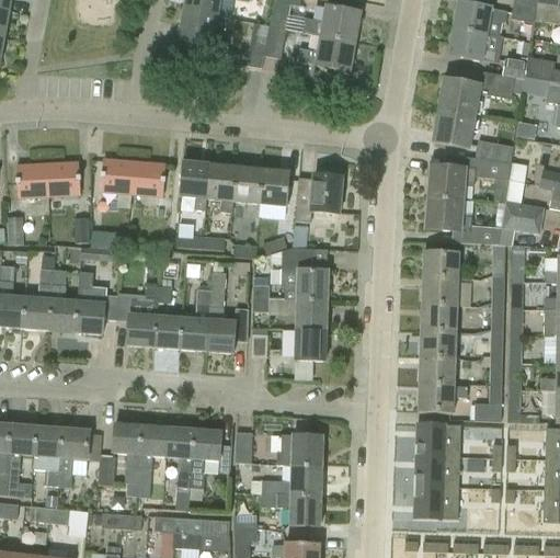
[(0,0),(0,8),(10,10),(12,0),(0,0)]
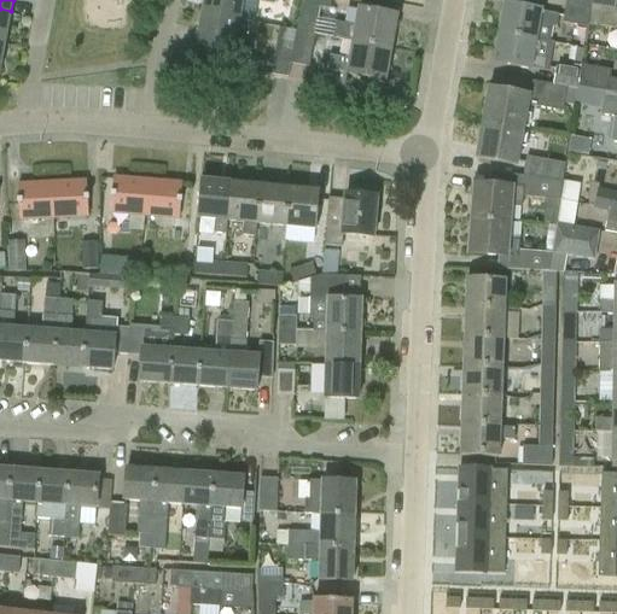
[(203,0),(202,10),(239,17),(242,0),(263,0),(275,3),(275,0),(203,0)]
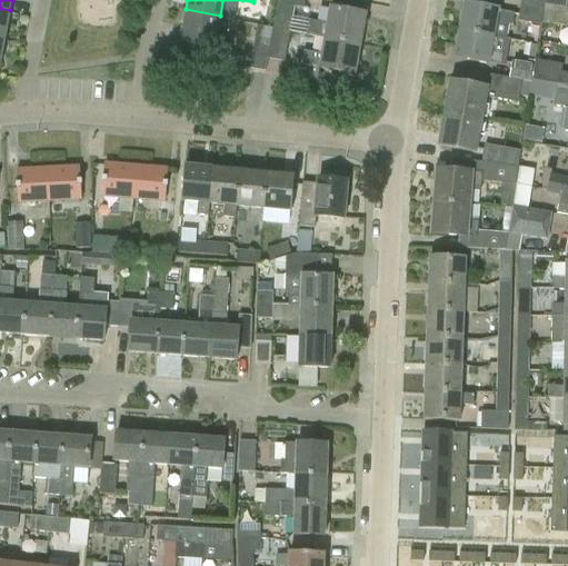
[(291,29),(296,5),(278,1),(273,26),(276,26),(291,29)]
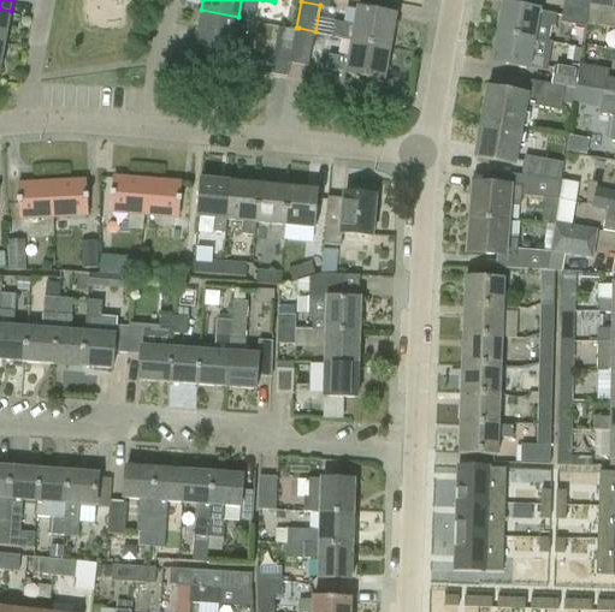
[(559,12),(540,10),(542,7),(503,1),(498,31),(536,37),(549,40),(553,24),(556,25),(559,12)]
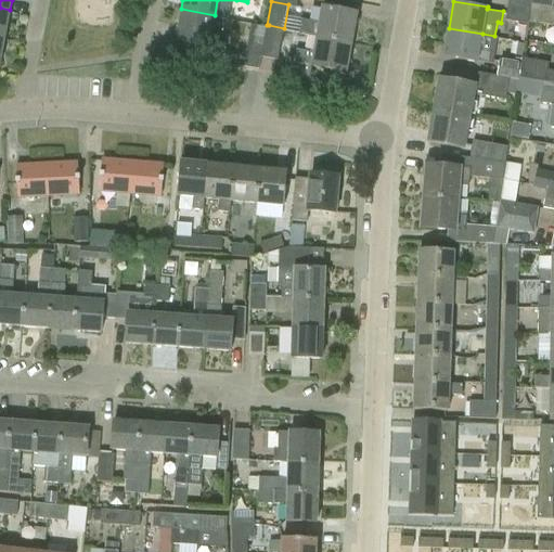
[(529,20),(531,4),(509,1),(506,20),(529,23),(529,20)]
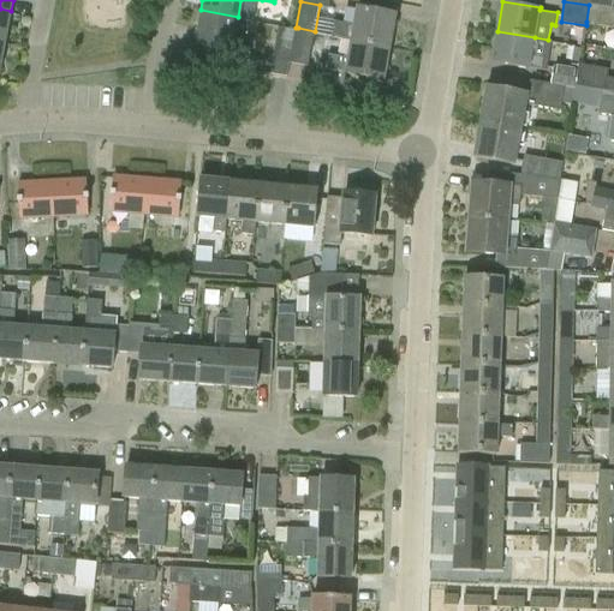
[(590,3),(589,5),(586,22),(613,25),(613,6),(590,3)]
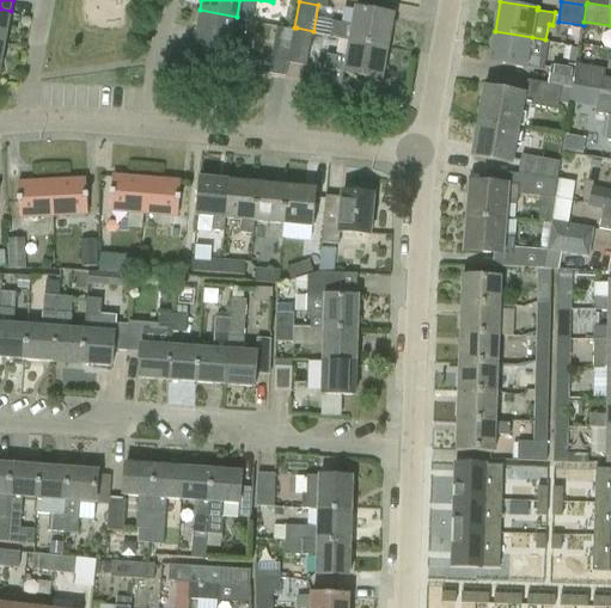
[(330,34),(348,37),(348,38),(385,45),(391,13),(354,6),(352,22),(334,18),(330,34)]
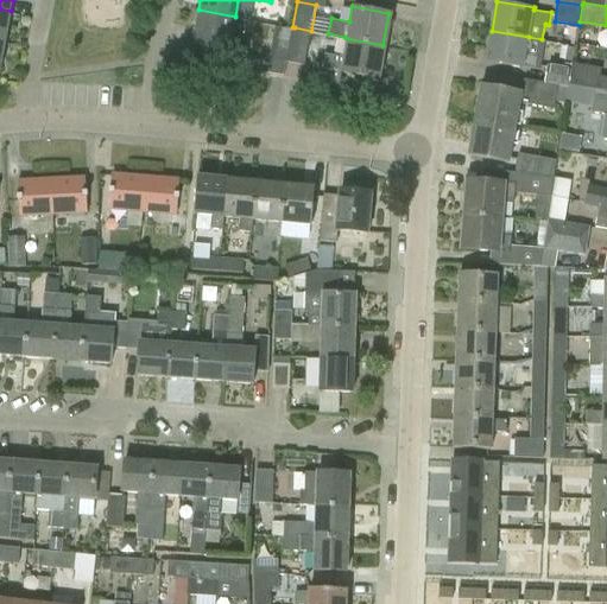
[(0,39),(5,40),(11,11),(0,8),(0,39)]
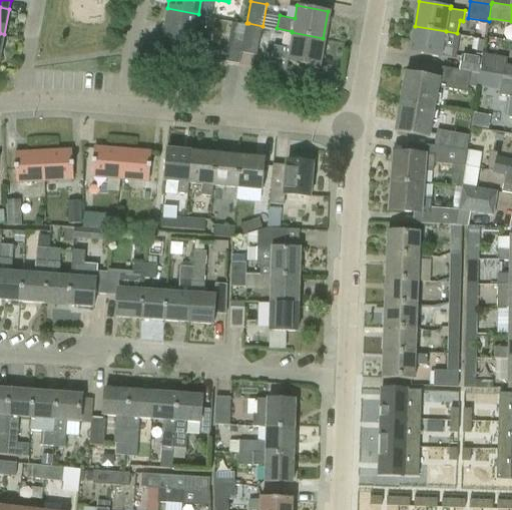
[(211,31),(195,28),(198,14),(167,8),(162,36),(208,45),(211,31)]
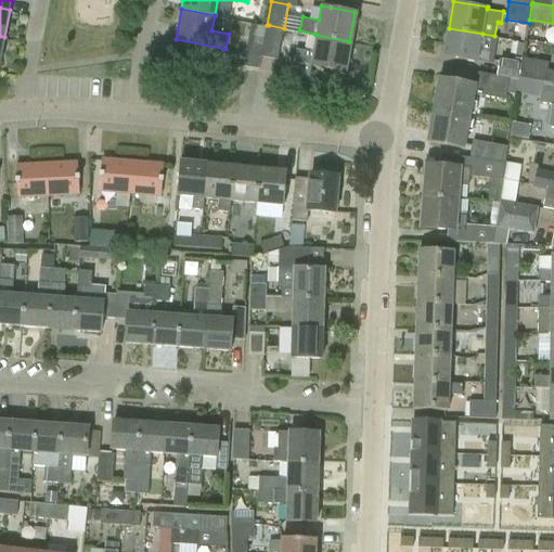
[(247,52),(262,55),(269,25),(267,25),(253,22),(247,52)]
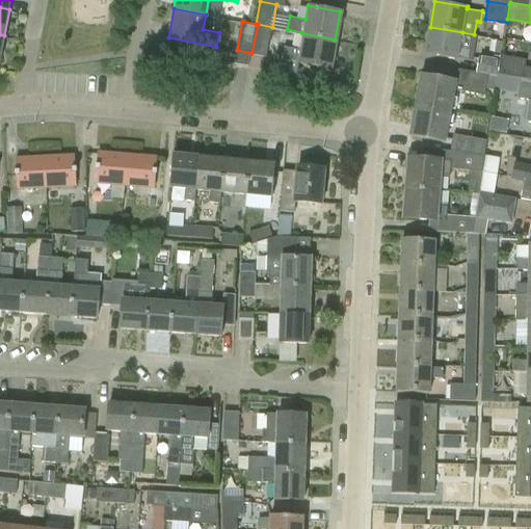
[(267,55),(272,27),(258,24),(251,53),(267,55)]
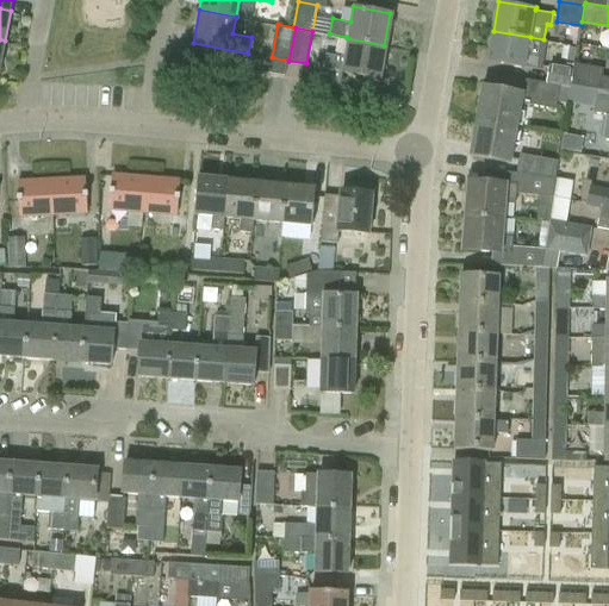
[(545,55),(528,52),(530,37),(493,31),(488,61),(526,67),(526,64),(542,67),(545,55)]
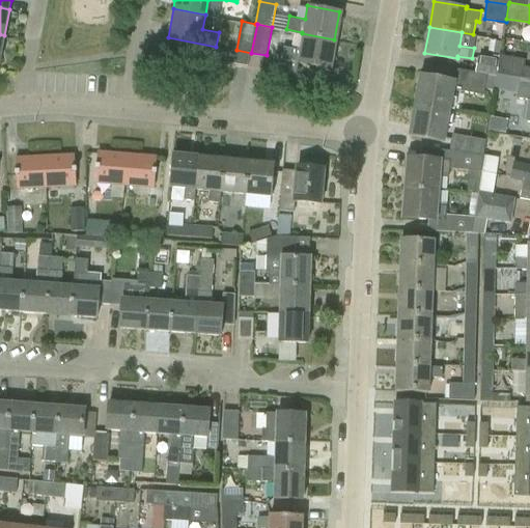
[(284,46),(283,53),(276,52),(273,68),(297,73),(299,61),(329,67),(334,39),(302,33),(299,48),(284,46)]
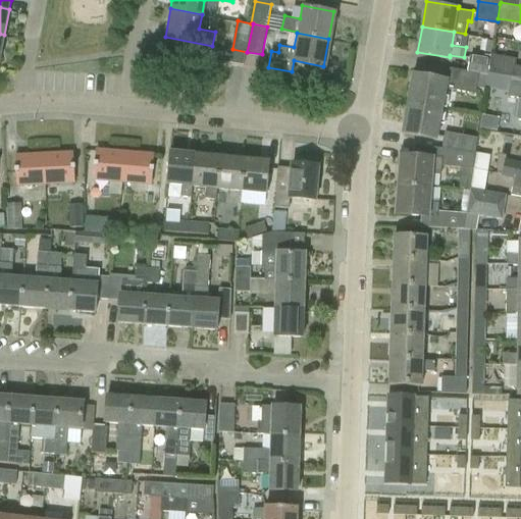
[(491,57),(489,71),(511,74),(514,75),(516,64),(517,57),(492,53),(491,57)]
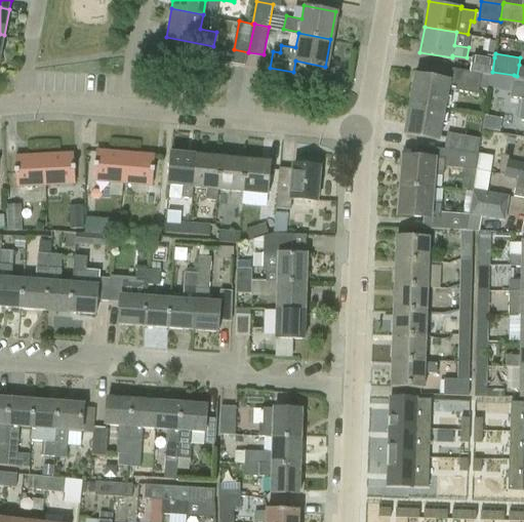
[(473,54),(471,70),(492,73),(492,72),(494,57),(473,54)]
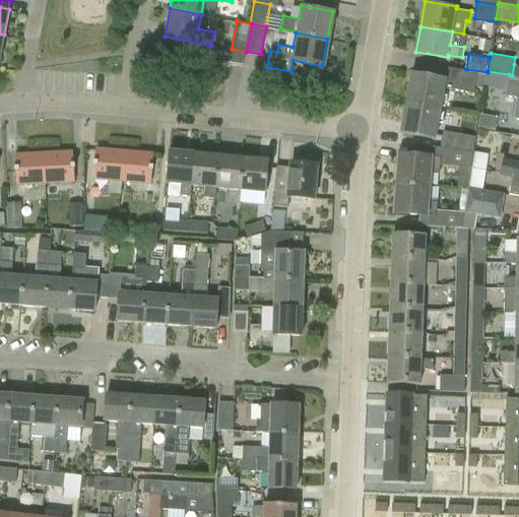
[(484,87),(488,72),(466,69),(449,66),(446,86),(475,91),(476,85),(484,87)]
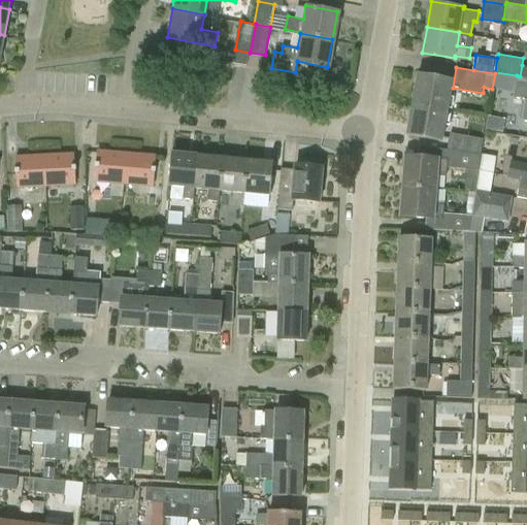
[(417,72),(410,102),(446,108),(452,78),(417,72)]
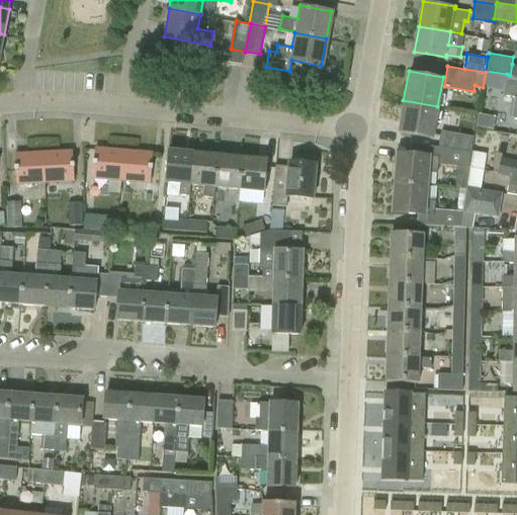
[(516,76),(510,75),(507,74),(504,94),(515,96),(512,116),(516,116),(516,76)]
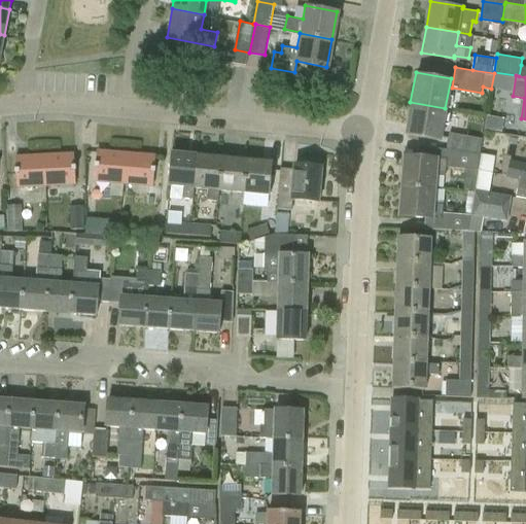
[(440,138),(445,108),(410,102),(405,132),(440,138)]
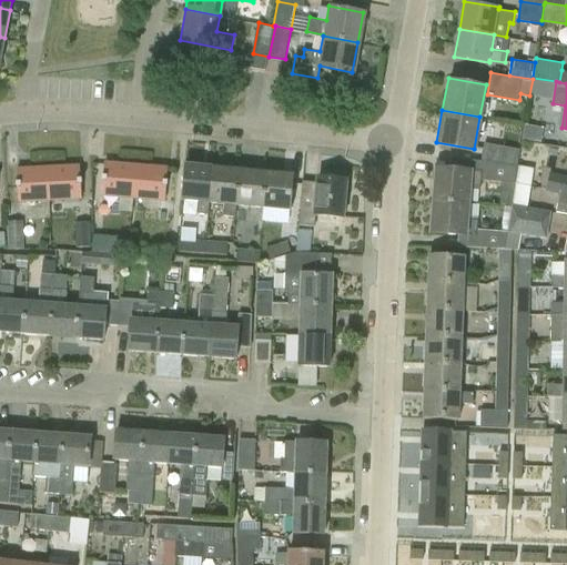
[(485,141),(482,160),(518,164),(520,148),(485,141)]
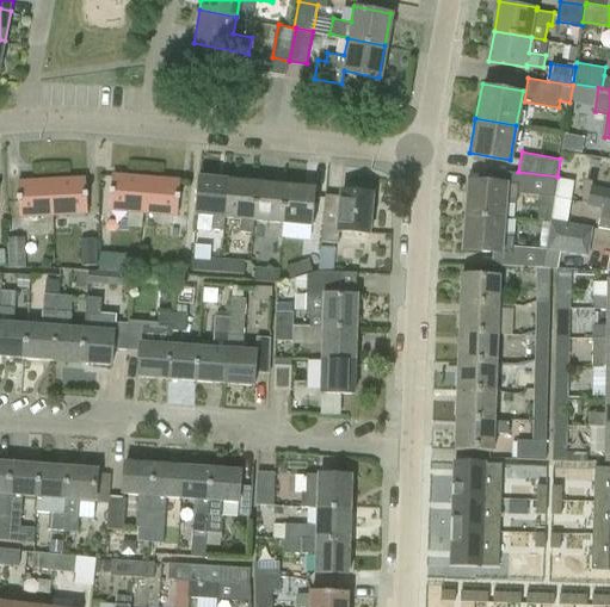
[(503,216),(504,200),(518,200),(518,192),(547,194),(543,220),(550,221),(552,218),(555,196),(558,177),(518,172),(507,171),(506,181),(466,179),(463,214),(503,216)]
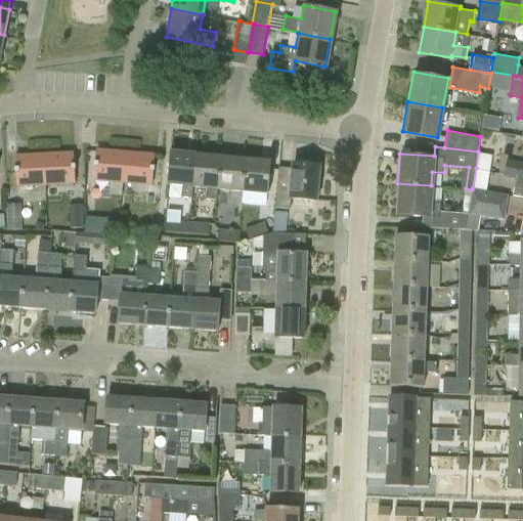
[(96,178),(124,181),(127,150),(98,148),(96,178)]
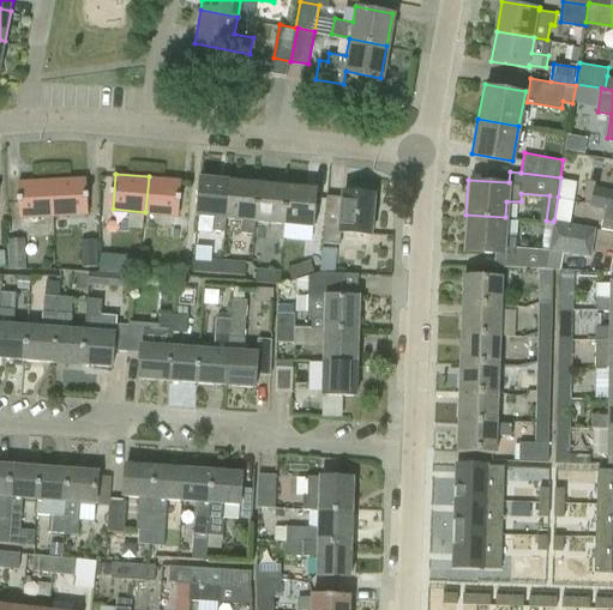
[(88,176),(54,179),(55,213),(89,212),(88,176)]
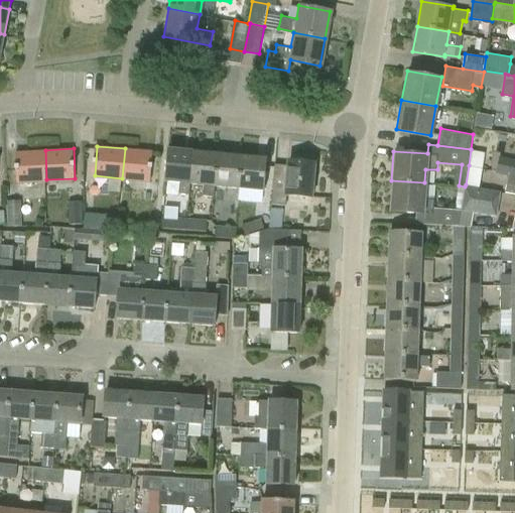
[(152,150),(125,148),(122,178),(150,180),(152,150)]
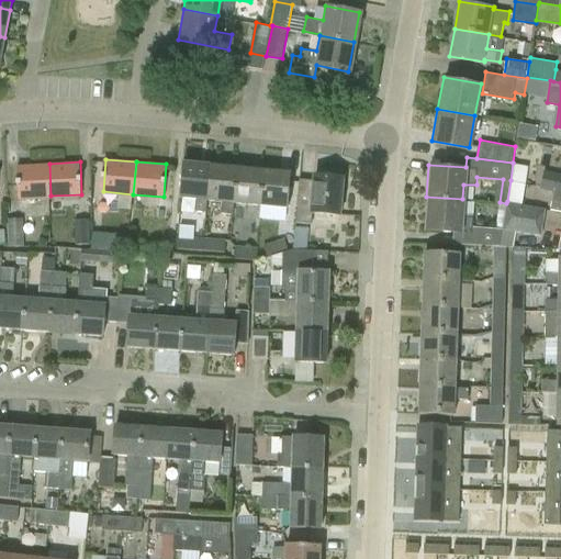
[(180,196),(208,199),(211,165),(183,161),(180,196)]
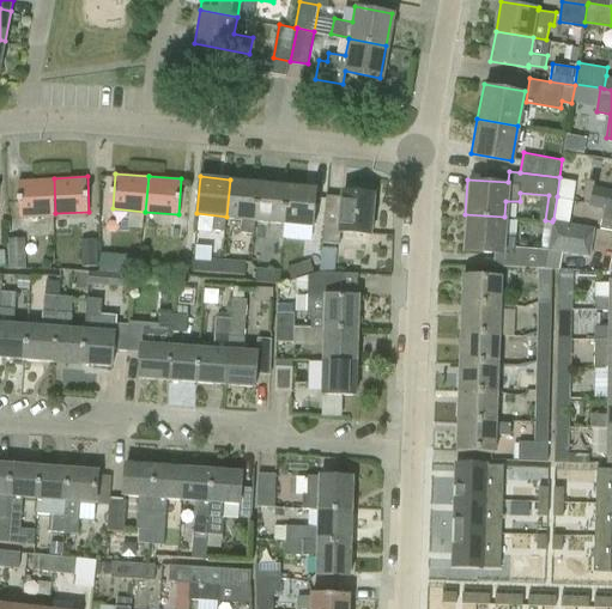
[(559,177),(557,196),(574,199),(577,180),(559,177)]
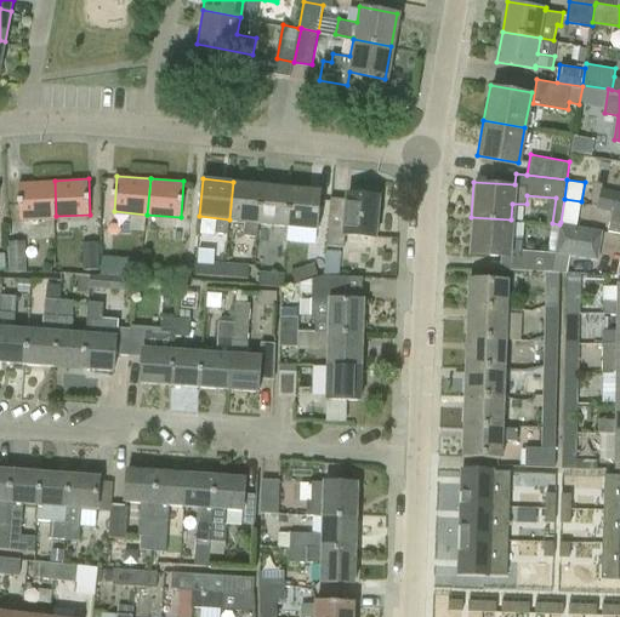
[(22,218),(56,216),(55,181),(21,182),(22,218)]
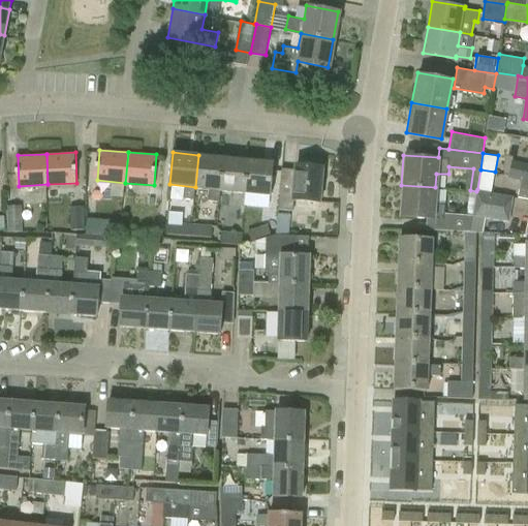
[(220,200),(221,189),(224,157),(198,155),(195,187),(209,188),(208,199),(220,200)]
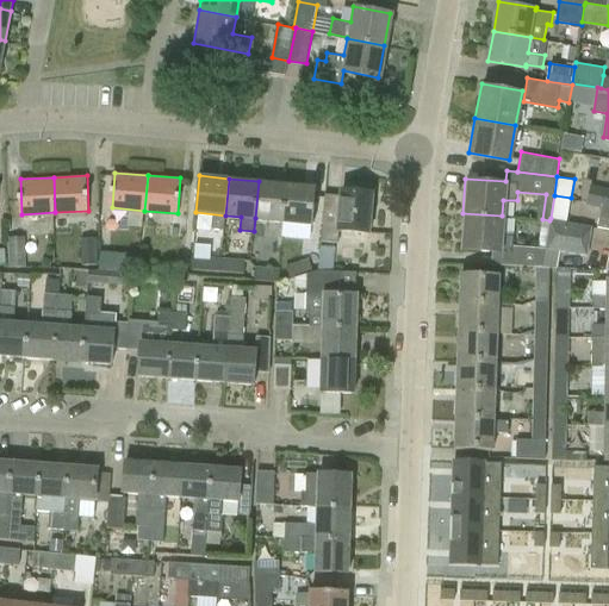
[(255,218),(283,220),(286,183),(259,181),(255,218)]
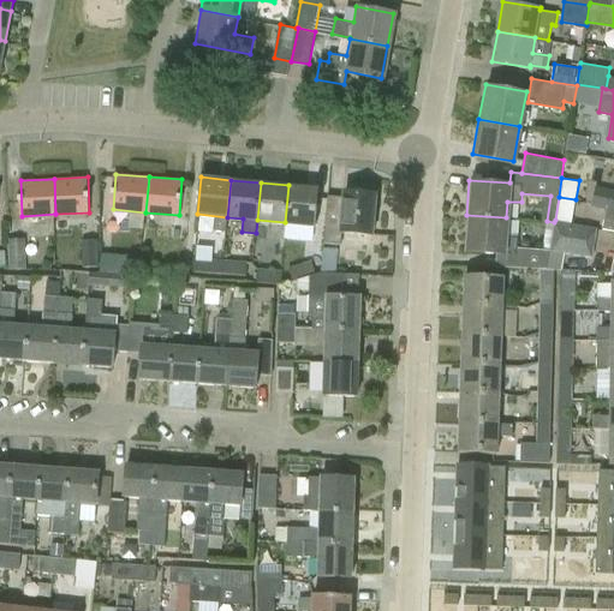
[(319,187),(288,185),(285,222),(315,225),(319,187)]
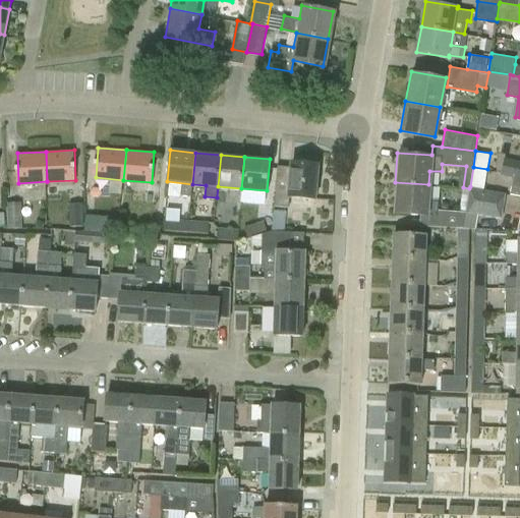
[(519,160),(505,157),(501,174),(514,176),(511,192),(519,194),(519,160)]
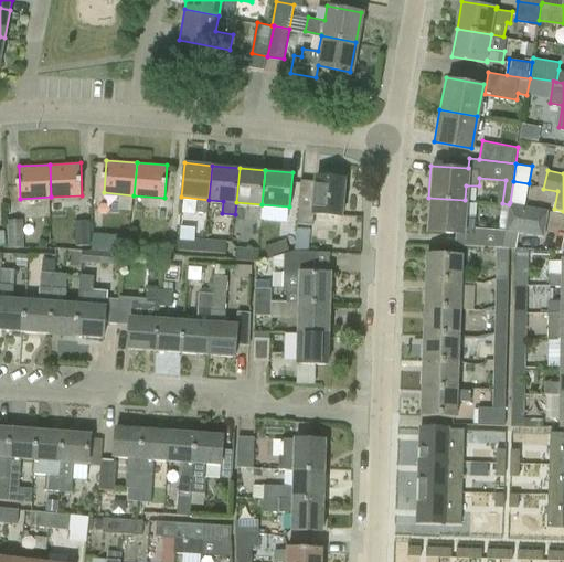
[(314,224),(315,211),(341,214),(343,188),(347,187),(347,182),(344,181),(344,178),(341,177),(340,175),(331,173),(330,176),(317,175),(316,180),(301,179),(297,222),(314,224)]
